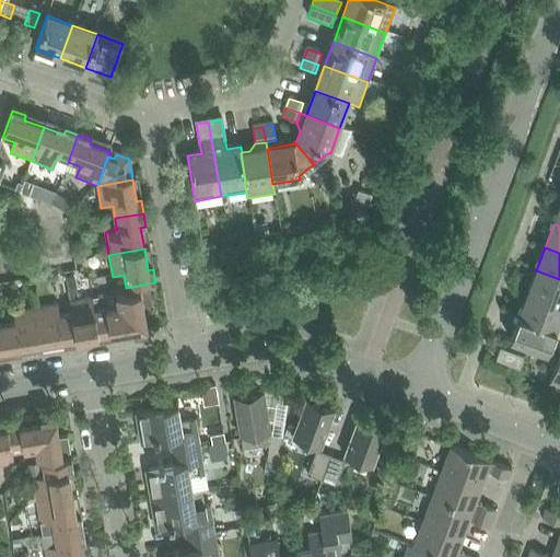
[(559,305),(559,279),(536,270),(527,294),(559,305)]
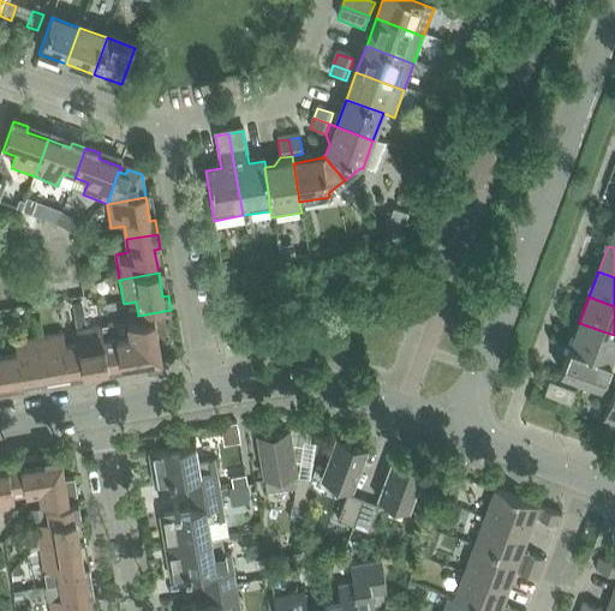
[(114,327),(117,340),(123,372),(142,369),(141,363),(145,363),(147,367),(162,365),(157,337),(167,336),(163,318),(114,327)]
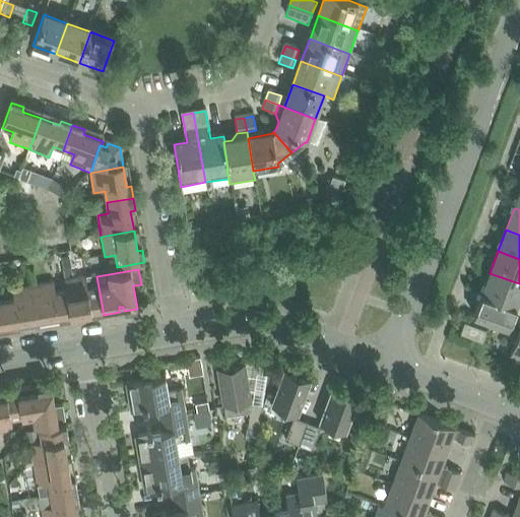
[(516,308),(519,297),(519,283),(490,273),(481,295),(516,308)]
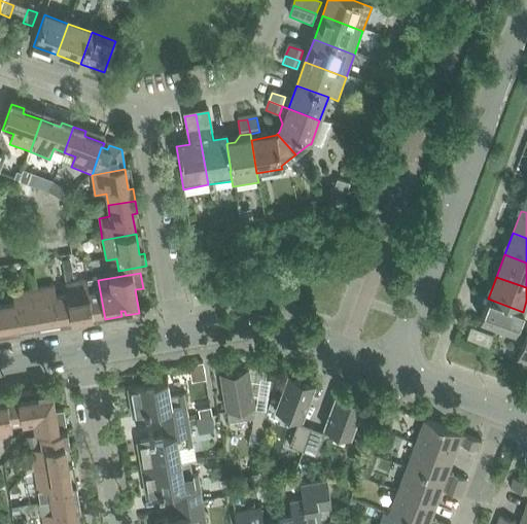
[(65,286),(67,298),(68,298),(71,319),(72,319),(92,316),(93,321),(105,319),(100,291),(89,293),(86,282),(65,286)]
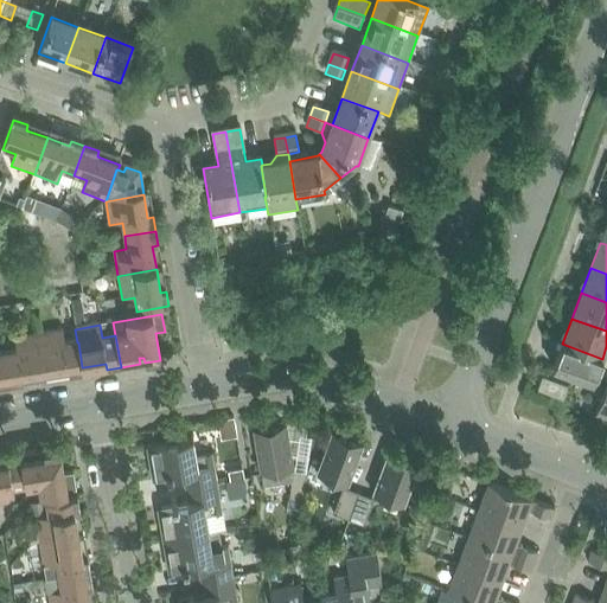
[(63,332),(38,335),(45,374),(68,370),(69,376),(84,373),(83,367),(82,367),(78,342),(77,342),(65,344),(63,332)]
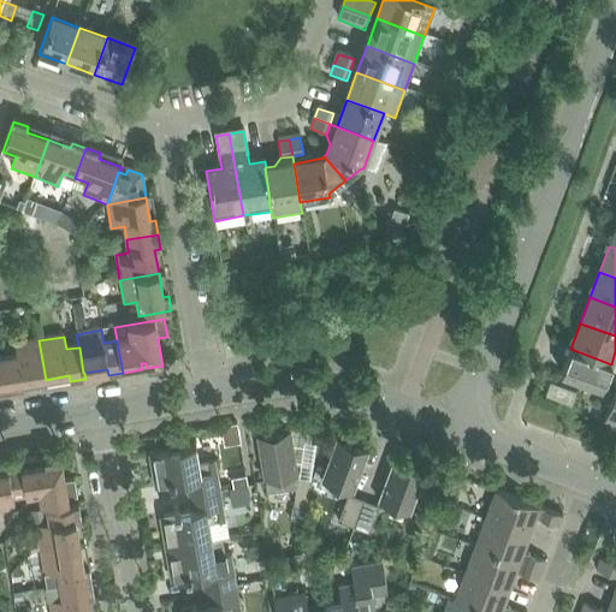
[(17,357),(4,360),(9,392),(23,390),(22,384),(46,380),(39,340),(15,345),(17,357)]
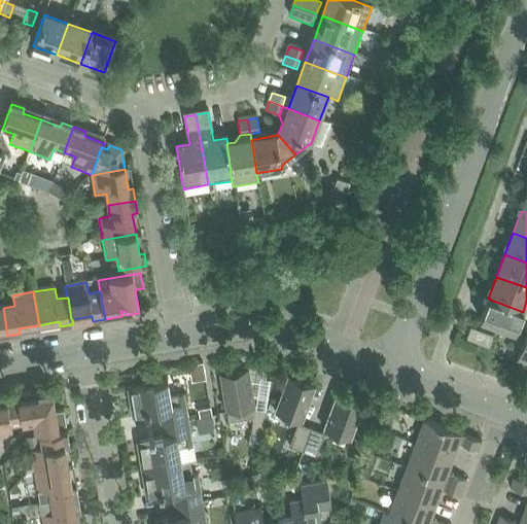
[(515,335),(523,312),(488,299),(480,321),(515,335)]
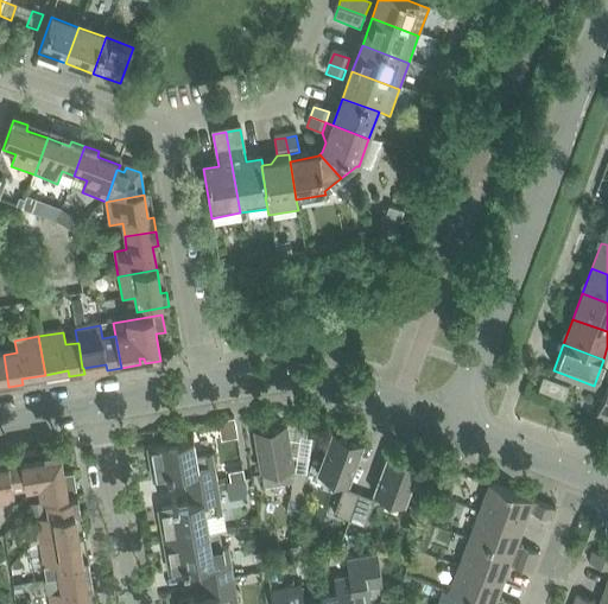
[(550,380),(544,395),(561,401),(567,387),(550,380)]
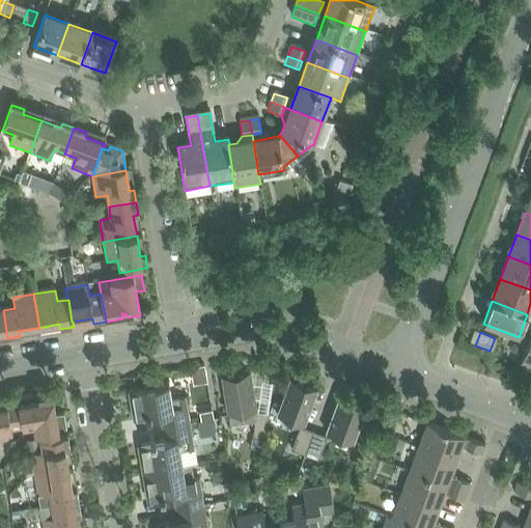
[(530,339),(521,363),(530,366),(530,339)]
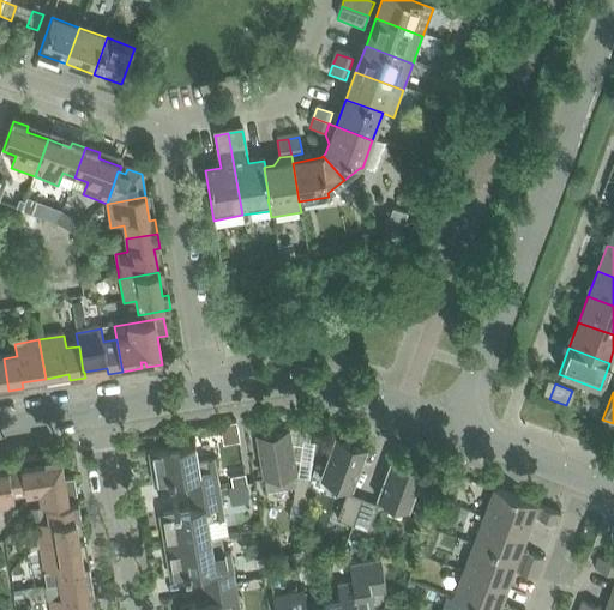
[(257,435),(264,479),(295,475),(288,430),(257,435)]
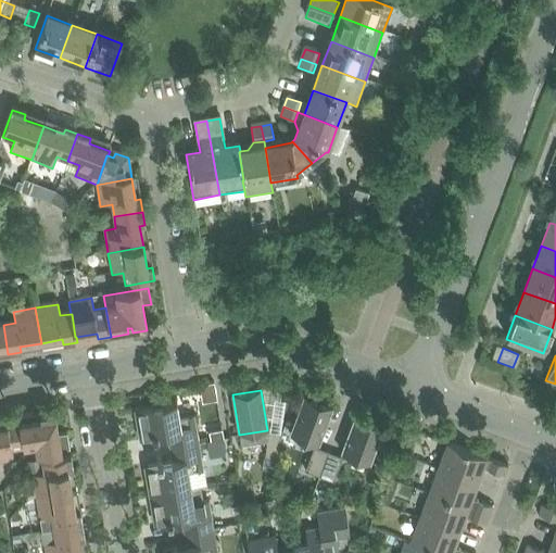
[(291,436),(317,445),(331,407),(304,398),(291,436)]
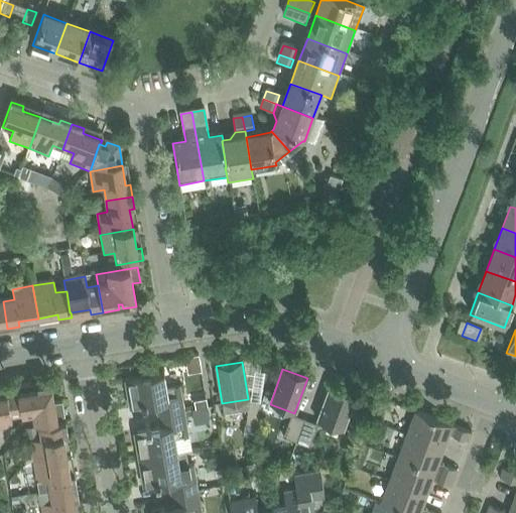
[(155,406),(157,418),(184,413),(180,387),(166,390),(164,375),(128,381),(133,409),(155,406)]
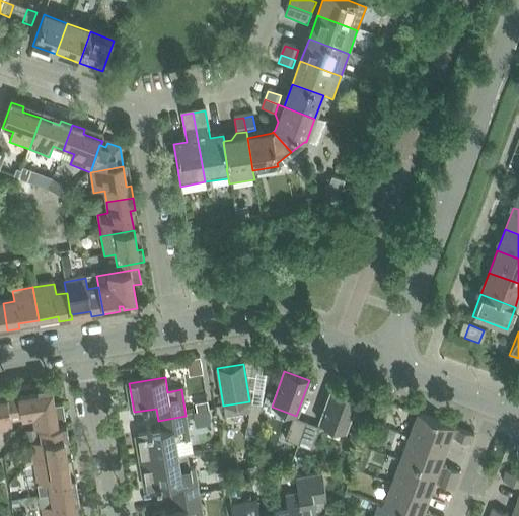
[(51,384),(29,388),(30,397),(18,399),(21,417),(32,416),(34,426),(65,421),(63,407),(55,408),(51,384)]
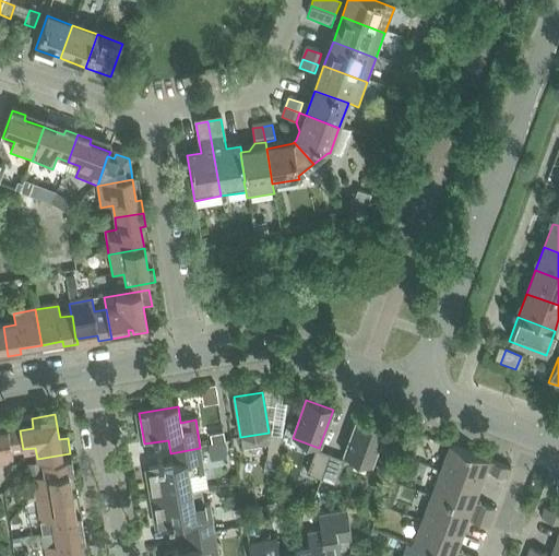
[(7,428),(0,428),(0,464),(13,463),(11,451),(23,449),(20,430),(33,428),(32,418),(6,423),(7,428)]
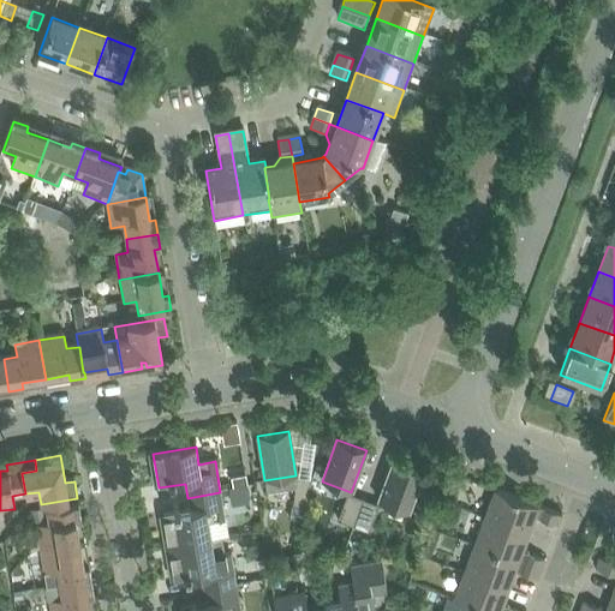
[(378,503),(408,514),(423,472),(394,461),(378,503)]
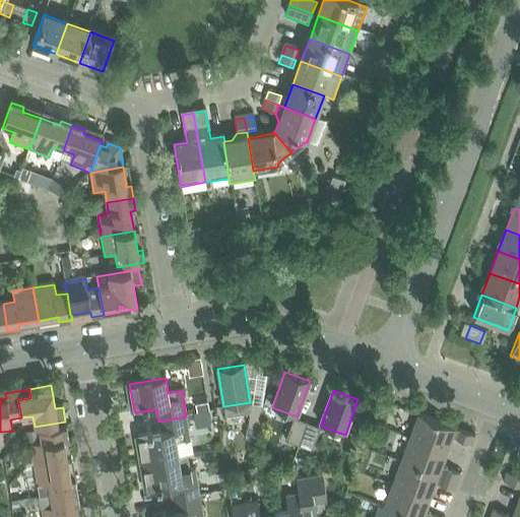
[(251,406),(248,430),(259,432),(263,407),(251,406)]
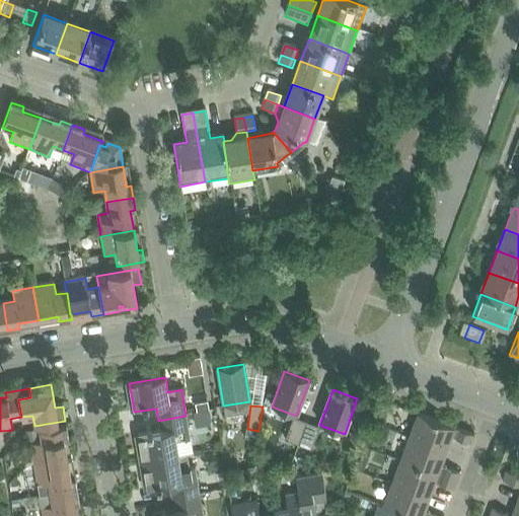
[(138,436),(143,464),(178,457),(176,444),(191,441),(186,416),(158,421),(160,432),(138,436)]
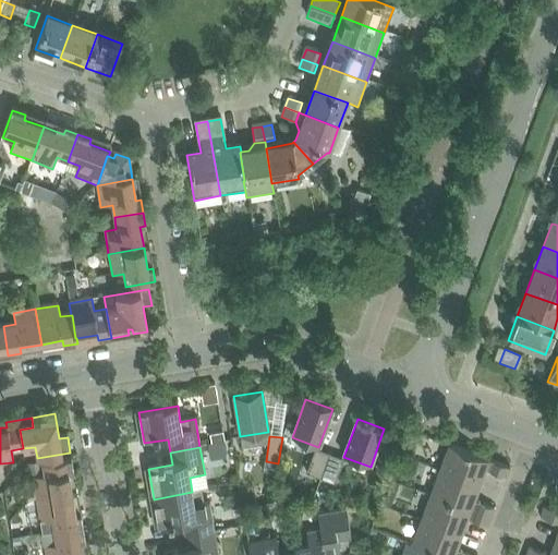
[(449,447),(439,472),(480,487),(485,472),(507,480),(510,470),(449,447)]
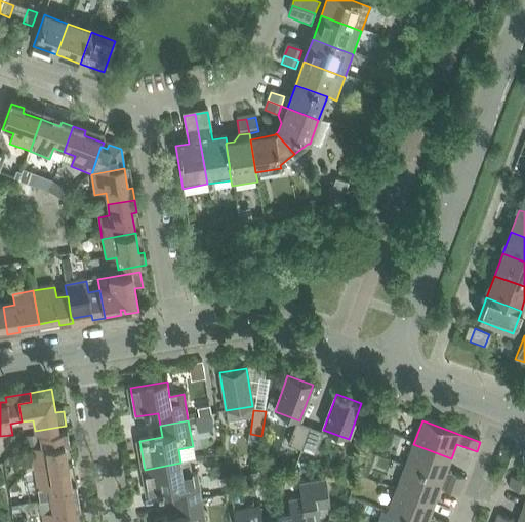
[(288,447),(301,452),(310,429),(296,425),(288,447)]
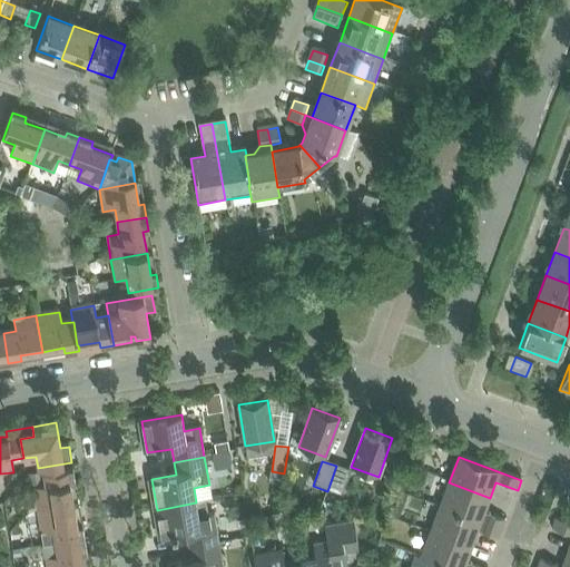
[(336,466),(327,491),(342,497),(351,471),(336,466)]
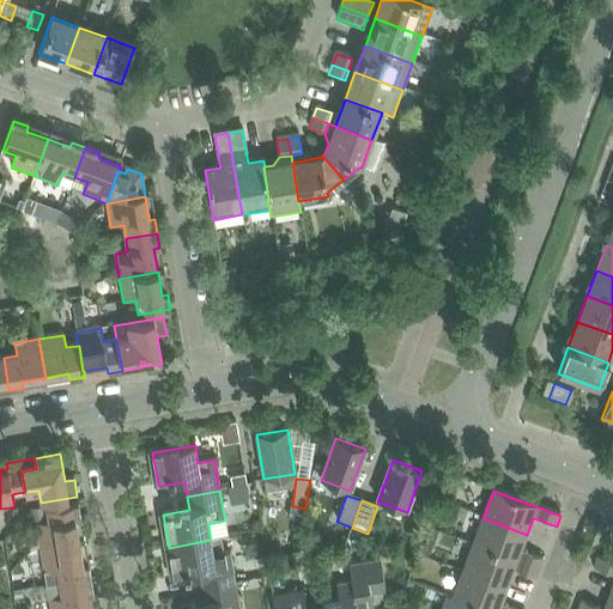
[(36,525),(41,549),(79,543),(76,519),(80,519),(78,504),(47,509),(49,523),(36,525)]
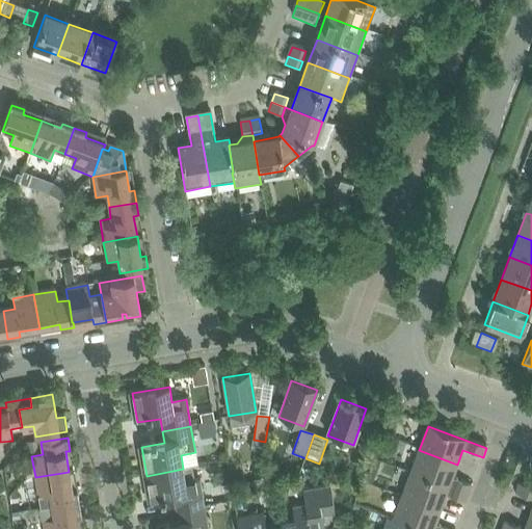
[(419,450),(410,474),(469,496),(472,486),(452,479),(457,465),(419,450)]
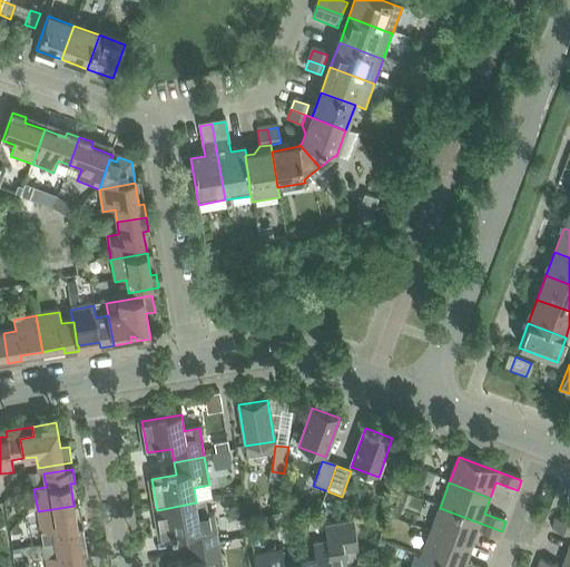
[(186,537),(188,549),(219,544),(214,516),(204,517),(202,502),(196,502),(157,510),(161,540),(186,537)]
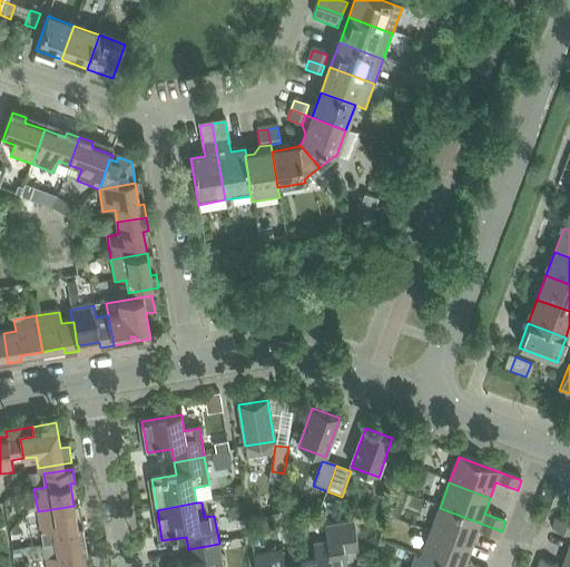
[(53,533),(56,545),(85,540),(82,526),(78,527),(74,506),(38,511),(41,535),(53,533)]
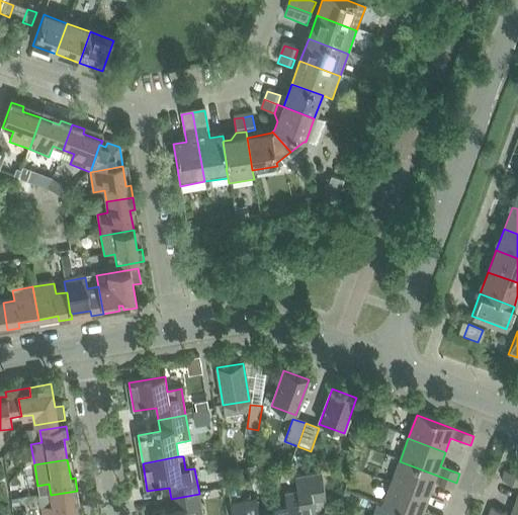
[(400,461),(392,484),(428,498),(434,484),(453,491),(456,483),(400,461)]
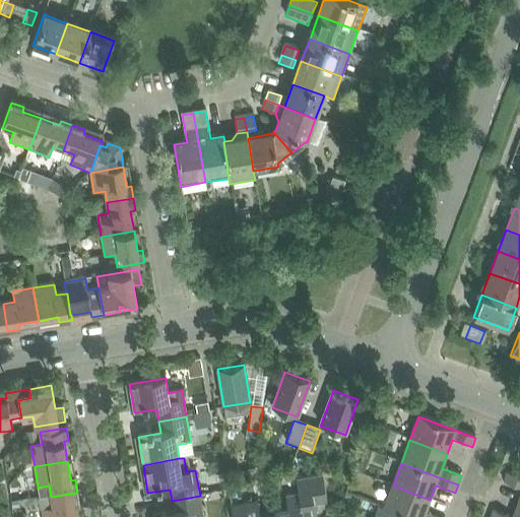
[(519,489),(519,498),(518,505),(519,505),(519,478),(507,474),(504,483),(519,489)]
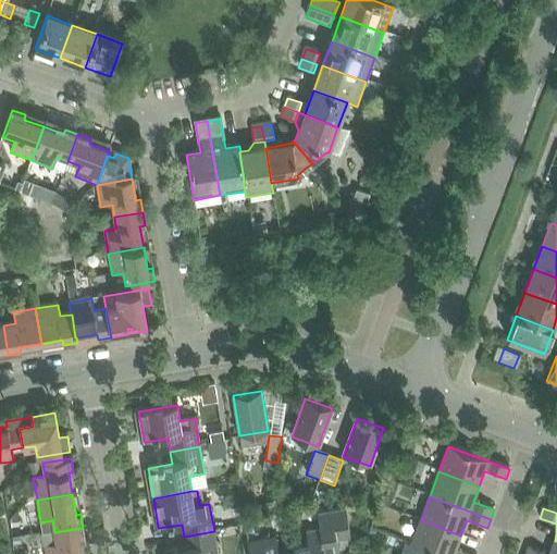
[(308,548),(293,550),(294,553),(338,553),(336,542),(350,540),(345,511),(317,515),(319,530),(305,532),(308,548)]
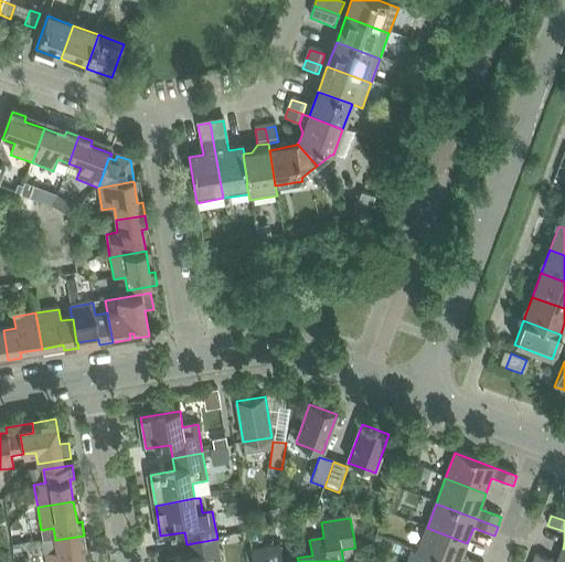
[(467,543),(427,528),(417,553),(439,561),(468,561),(461,559),(467,543)]
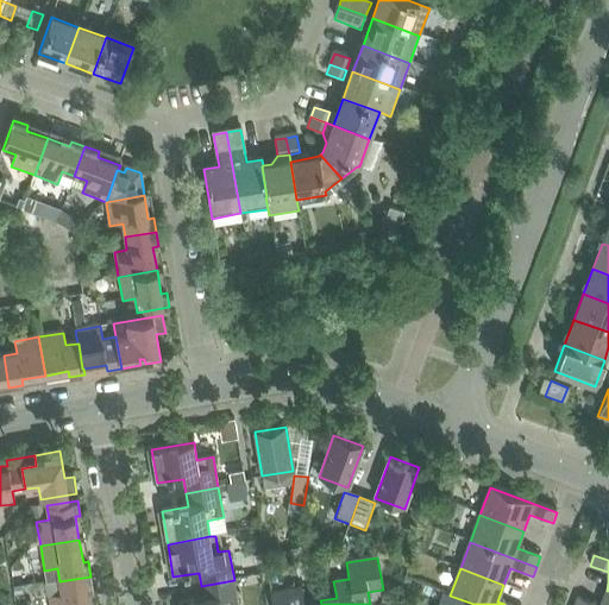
[(49,597),(50,604),(90,604),(88,591),(93,591),(90,577),(60,581),(62,594),(49,597)]
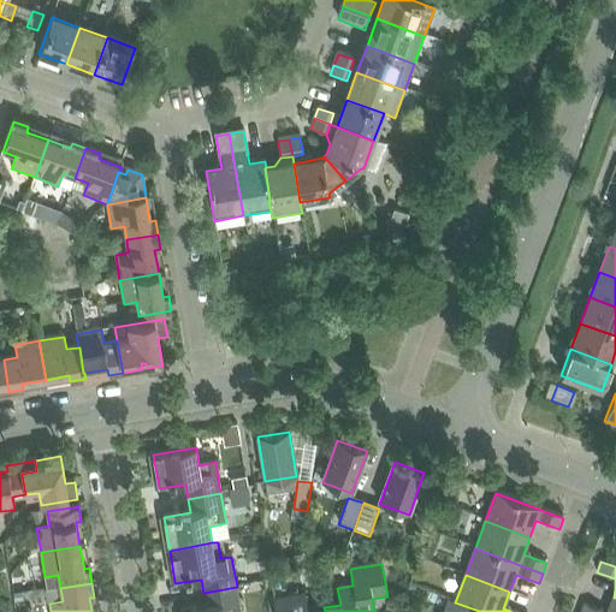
[(241,611),(237,587),(203,593),(206,607),(187,611),(241,611)]
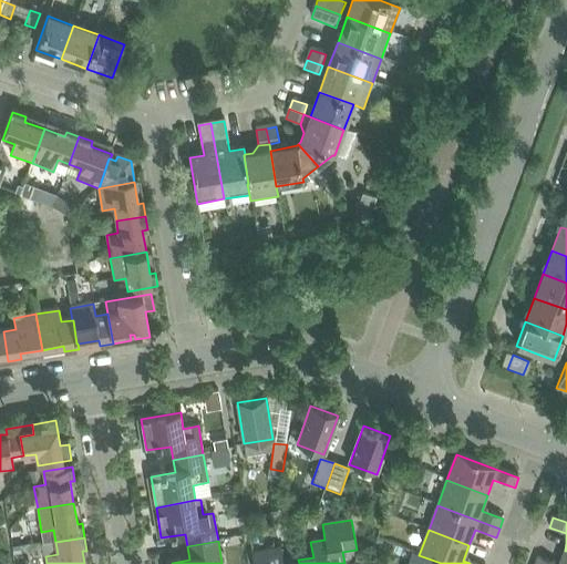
[(299,563),(298,560),(282,563),(280,547),(251,552),(254,563),(299,563)]
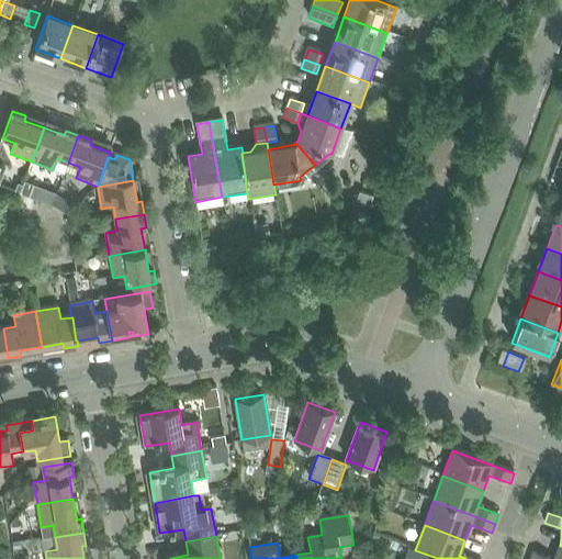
[(532,554),(530,558),(561,558),(561,546),(560,546),(555,558),(544,558),(532,554)]
